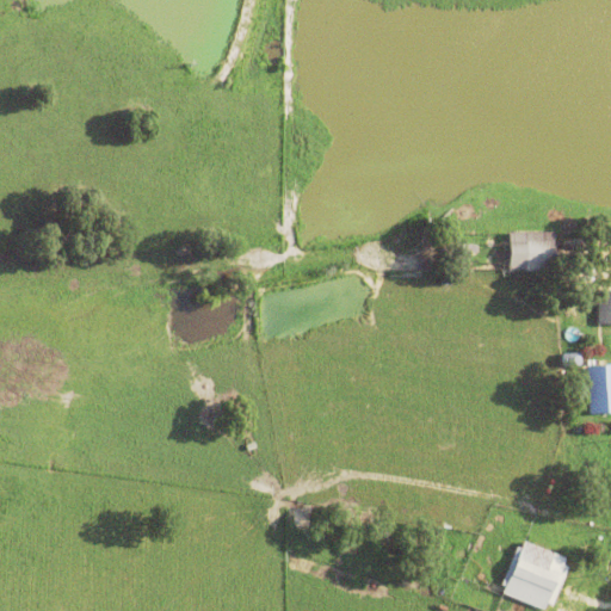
[(551,229),(507,232),(508,270),(553,267),(551,229)]
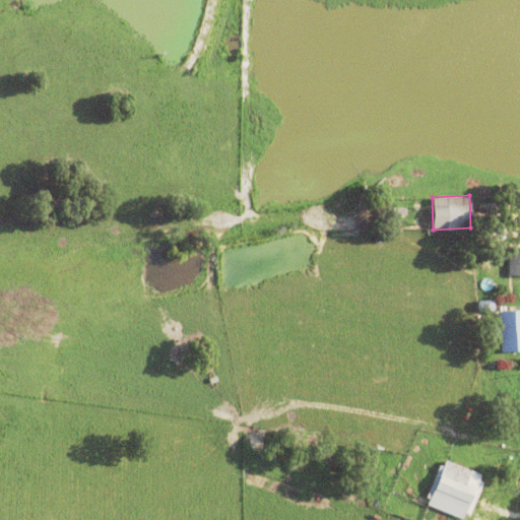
[(519,274),(505,274),(505,247),(519,247),(519,274)]
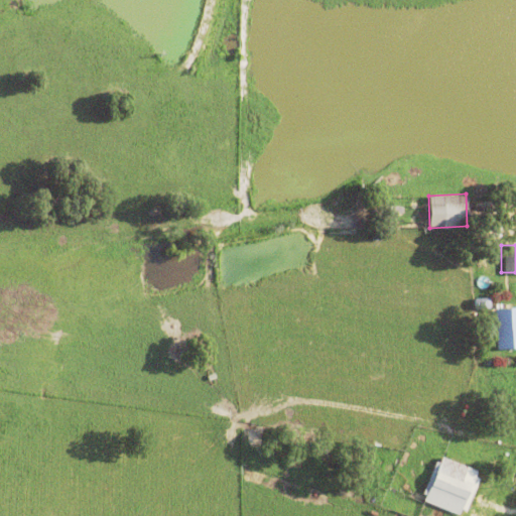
[(471,298),(485,297),(486,308),(472,309),(471,298)]
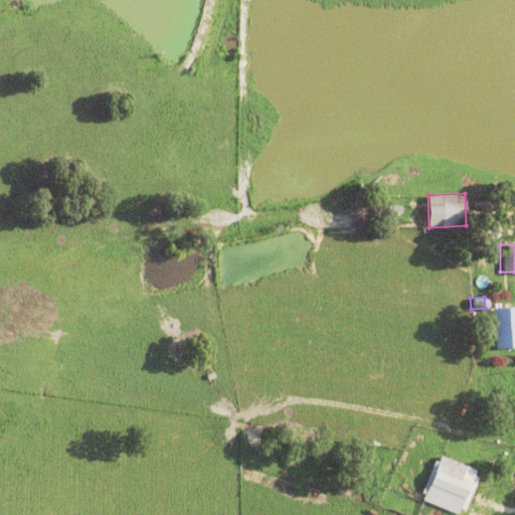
[(490,308),(514,306),(514,346),(493,348),(490,308)]
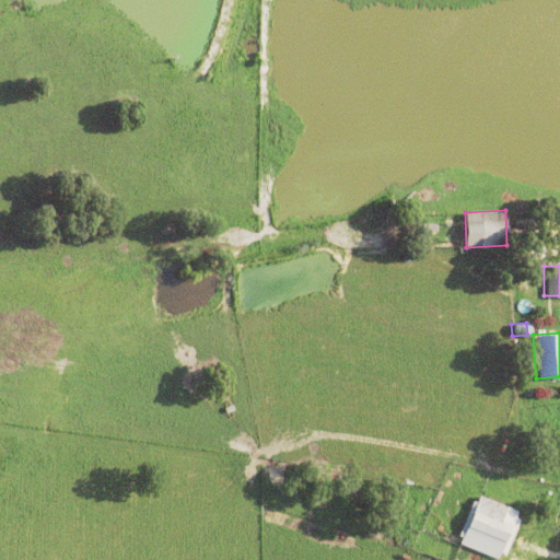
[(514,517),(518,520),(505,555),(500,552),(498,559),(458,544),(461,537),(457,536),(471,500),(475,502),(478,496),(516,511),(514,517)]
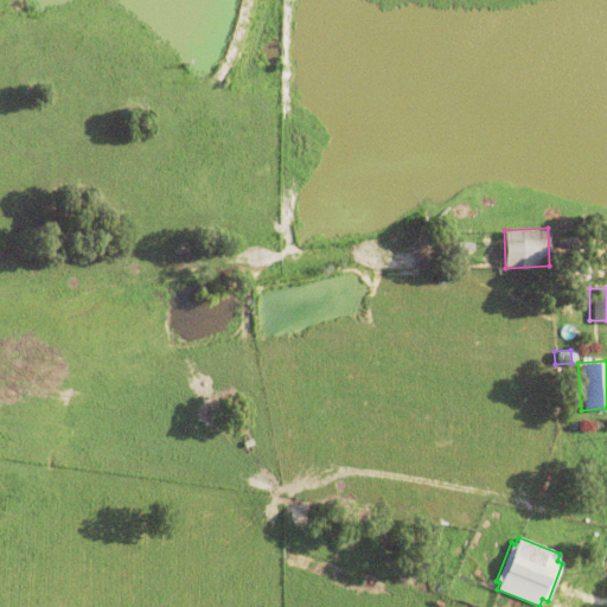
All buildings are outlined.
